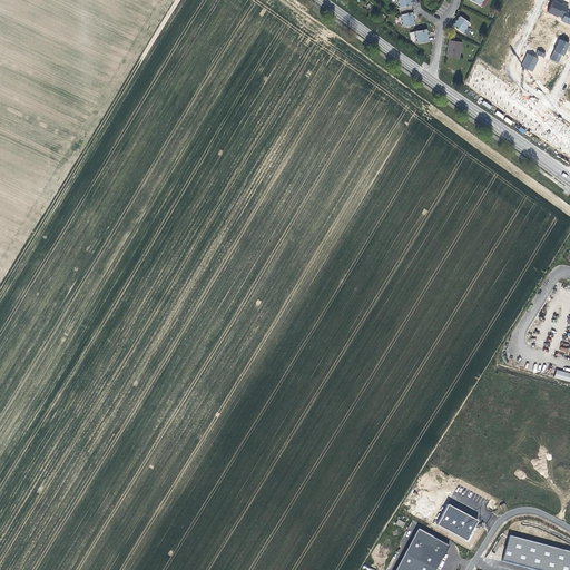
[(412,12),(411,6),(409,0),(396,0),(402,27),(414,25),(412,12)]
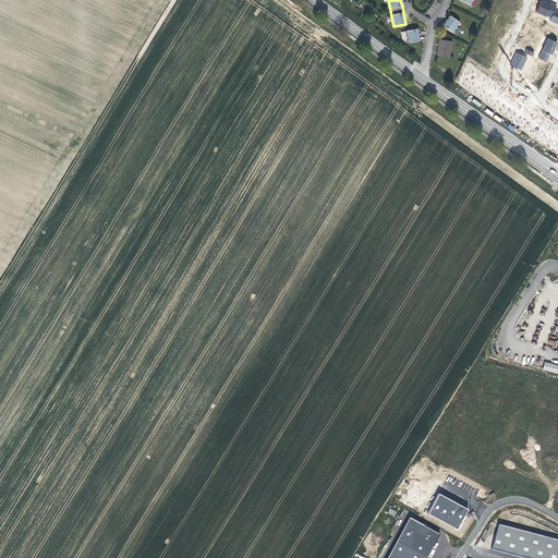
[(550,19),(554,11),(556,7),(550,4),(549,5),(547,4),(542,2),(536,13),(545,17),(546,16),(550,19)]
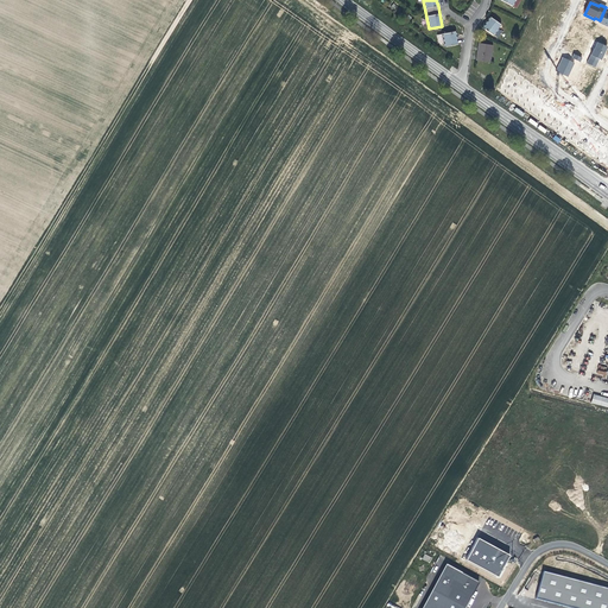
[(499,24),(495,21),(489,17),(482,27),(493,36),(500,25),(499,24)]
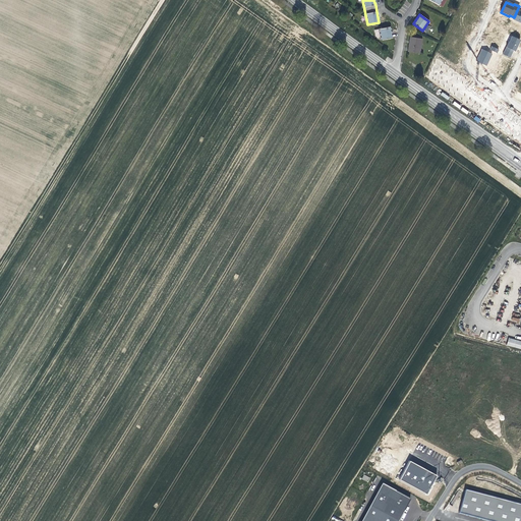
[(381,40),(392,38),(390,26),(379,30),(381,40)]
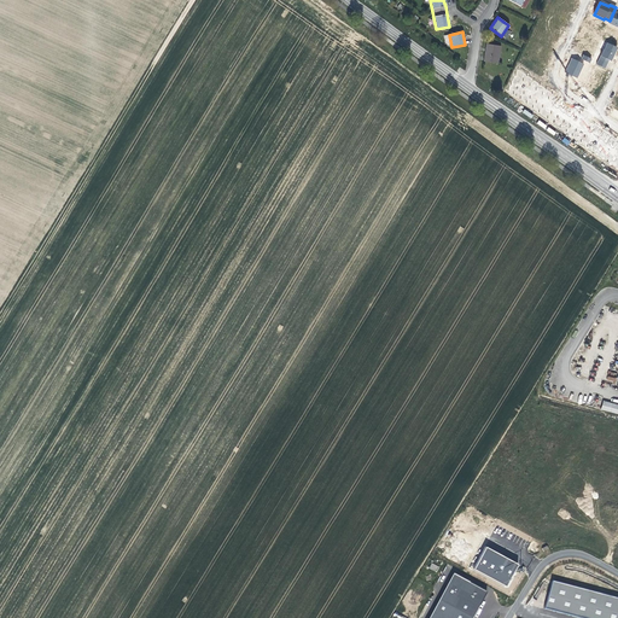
[(606,42),(596,64),(605,68),(608,59),(611,60),(617,47),(606,42)]
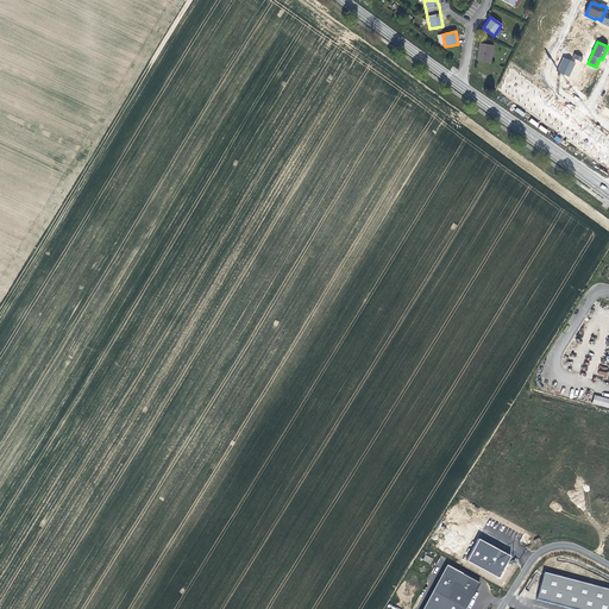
[(494,45),(479,43),(477,61),(490,62),(494,45)]
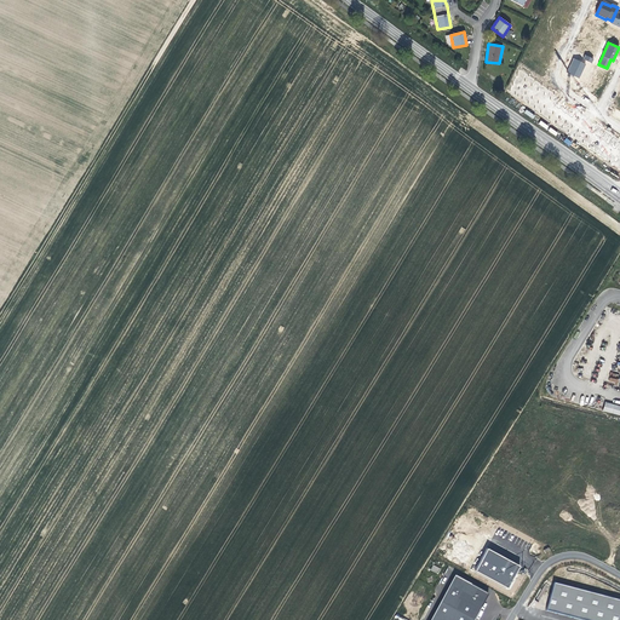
[(579,78),(585,63),(573,58),(567,73),(579,78)]
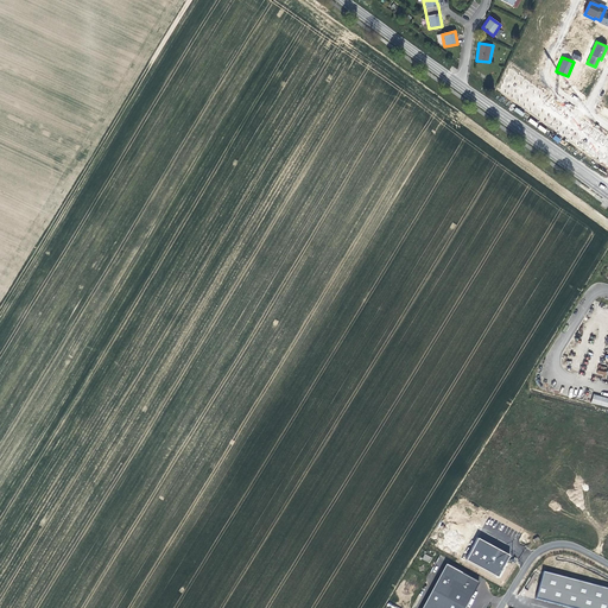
[(607,135),(510,68),(499,89),(607,166),(607,135)]
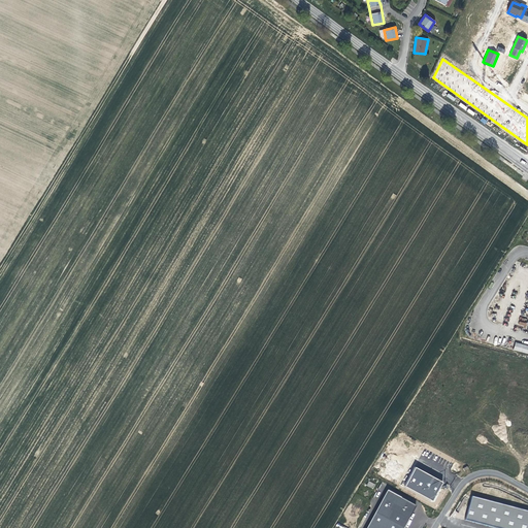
[(527,353),(527,344),(516,342),(514,351),(527,353)]
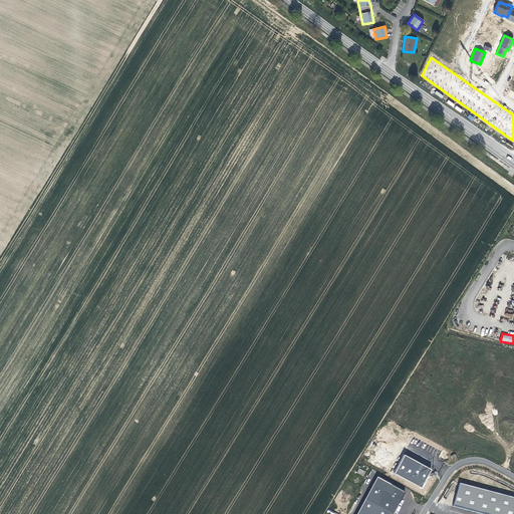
[(432,470),(405,456),(396,473),(423,487),(432,470)]
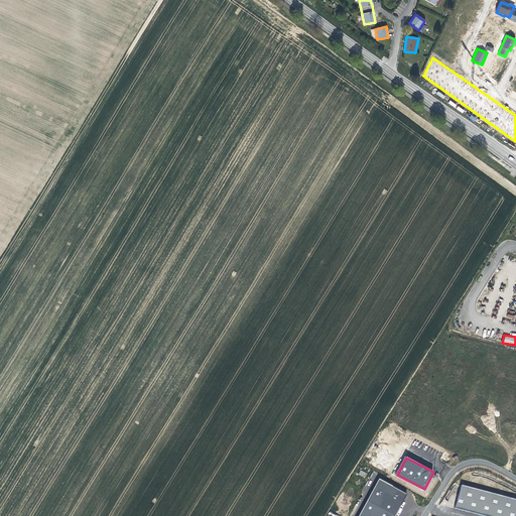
[(379,479),(359,515),(393,515),(407,493),(379,479)]
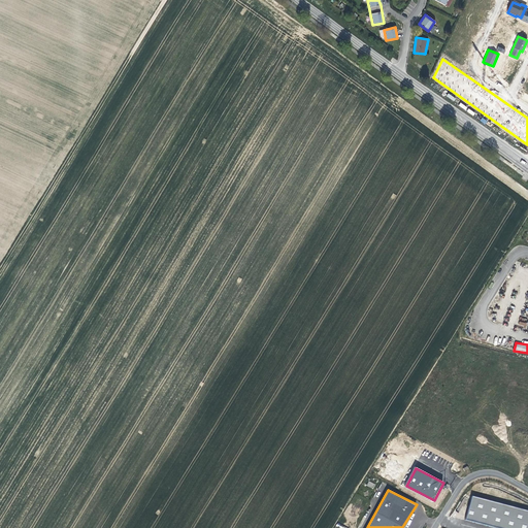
[(527,527),(527,510),(472,496),(466,520),(499,527),(527,527)]
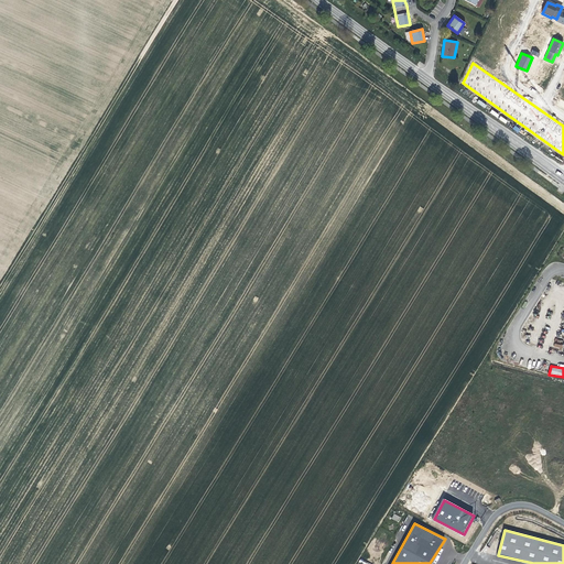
All buildings are outlined.
